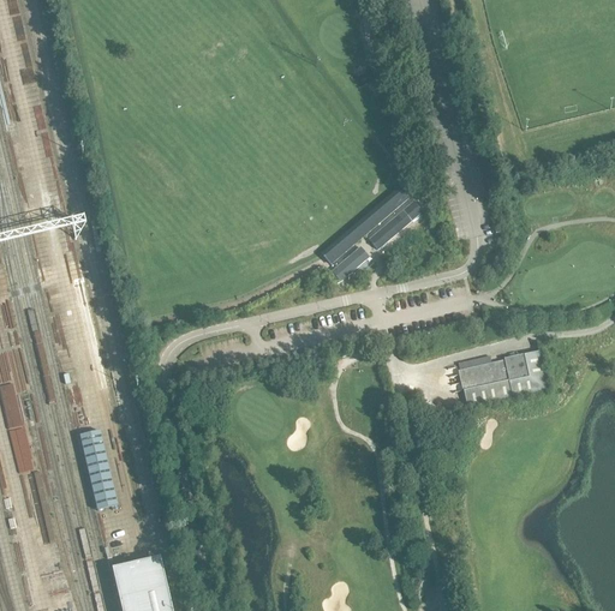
[(401,187),(381,203),(323,252),(332,262),(408,196),(401,187)]
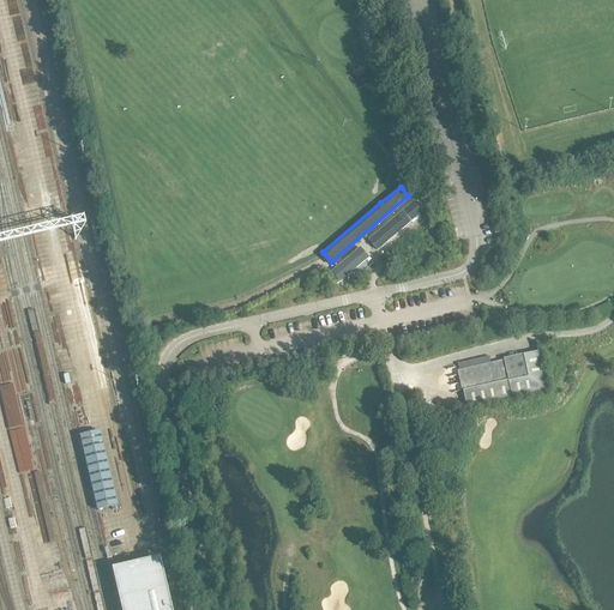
[(413,201),(389,222),(369,237),(378,247),(420,210),(413,201)]
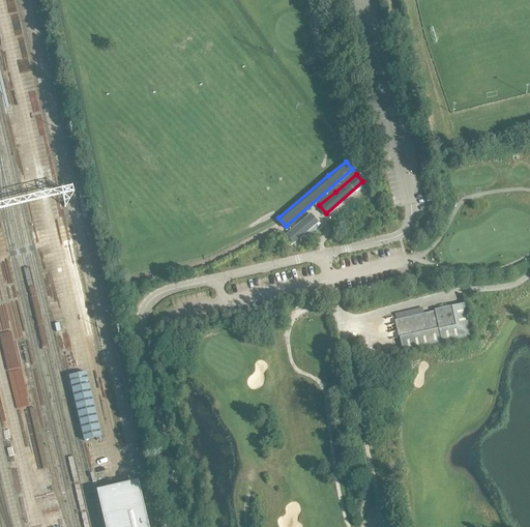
[(290,236),(291,237),(294,240),(318,220),(312,212),(285,234),(288,238),(290,236)]
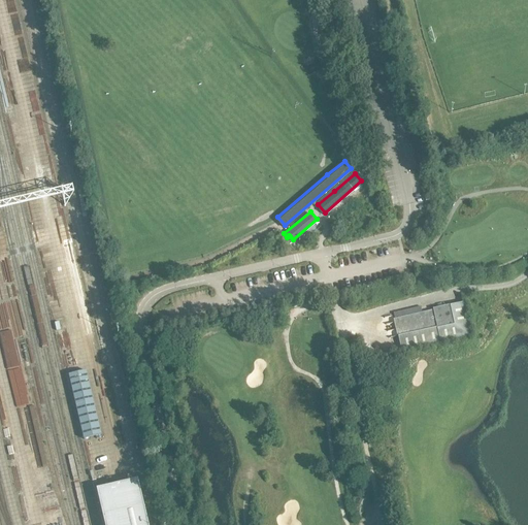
[(398,334),(401,348),(470,332),(462,300),(433,306),(433,307),(394,317),(398,334)]
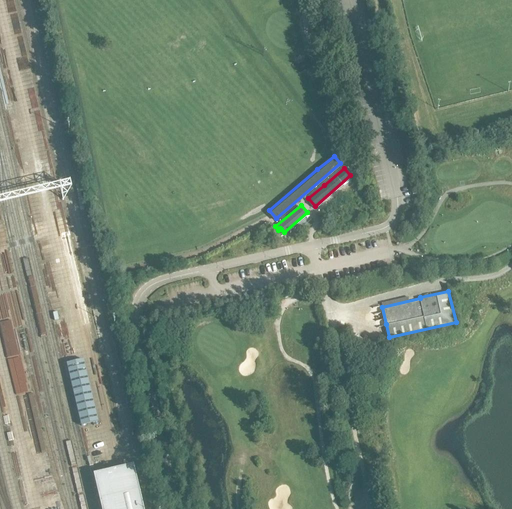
[(67,361),(81,423),(98,419),(84,357),(67,361)]
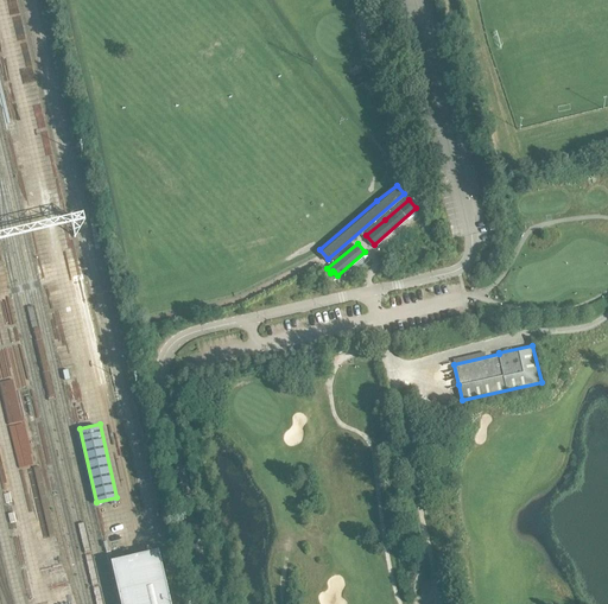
[(112,560),(121,603),(171,603),(159,550),(158,550),(158,551),(113,561),(112,560)]
